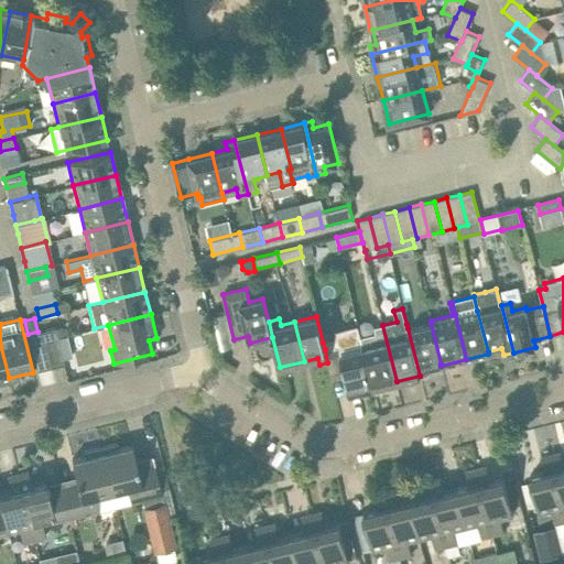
[(426,367),(441,364),(431,323),(408,328),(420,376),(429,373),(426,367)]
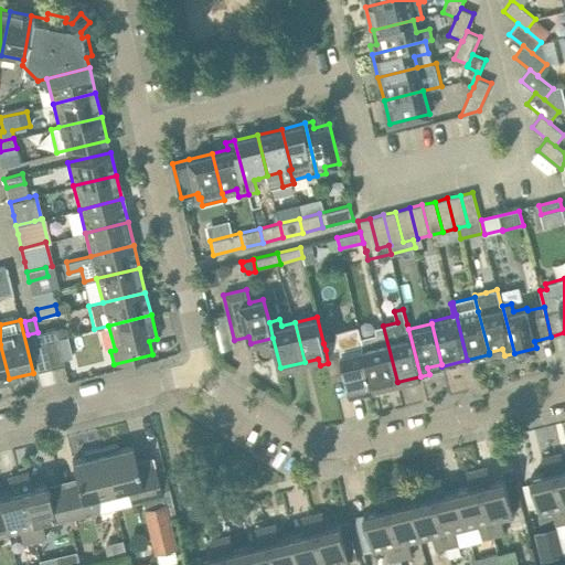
[(376,336),(362,339),(374,387),(397,382),(383,326),(375,328),(376,336)]
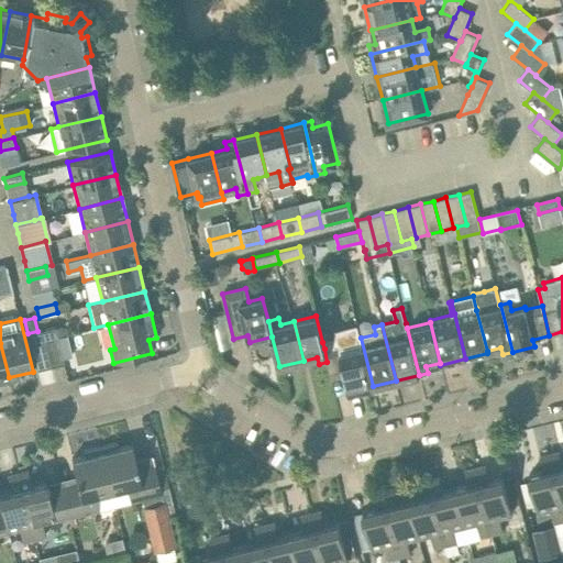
[(327,362),(331,378),(345,375),(346,381),(350,393),(373,386),(361,338),(360,338),(357,326),(334,331),(337,339),(322,342),(324,349),(327,362)]
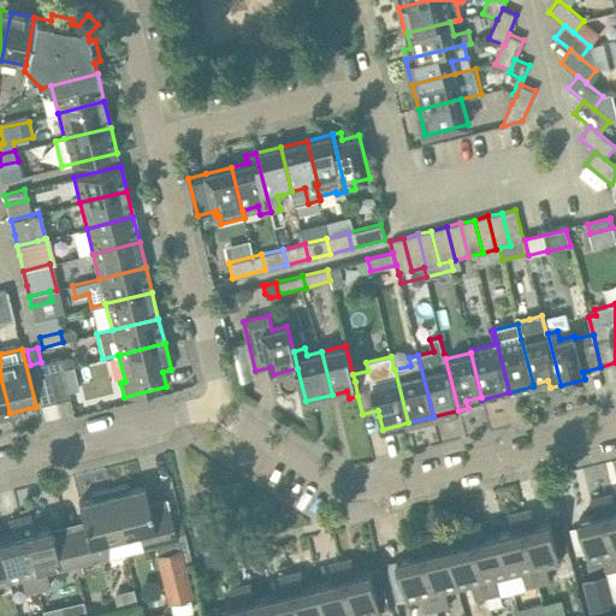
[(48,372),(63,368),(60,357),(41,362),(30,365),(40,406),(55,402),(48,372)]
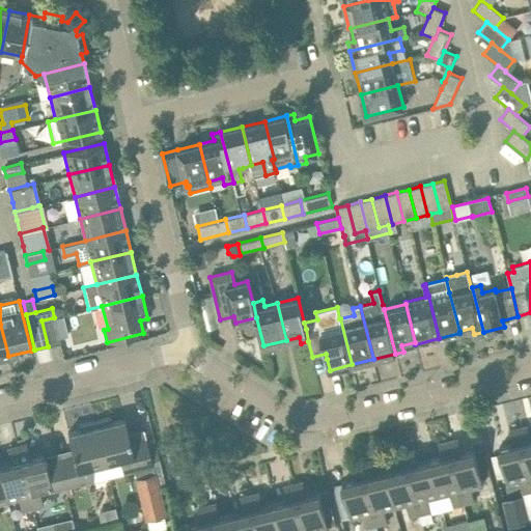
[(42,320),(48,346),(60,343),(54,317),(42,320)]
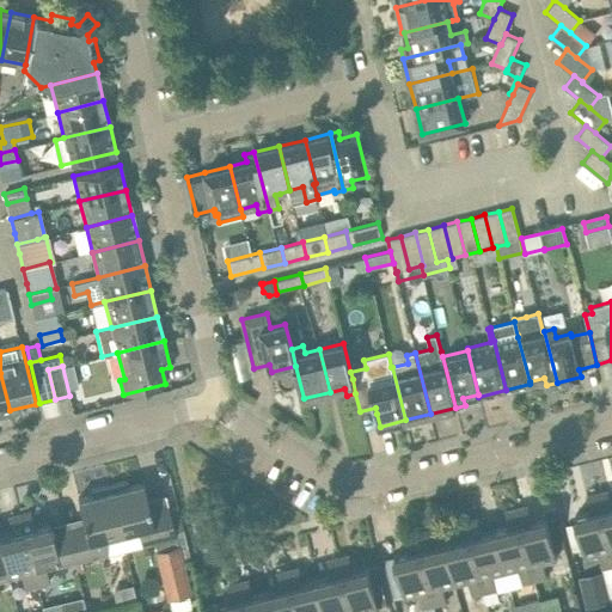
[(153,543),(161,577),(184,571),(167,505),(166,506),(167,507),(150,512),(142,483),(129,487),(128,482),(110,487),(126,550),(153,543)]
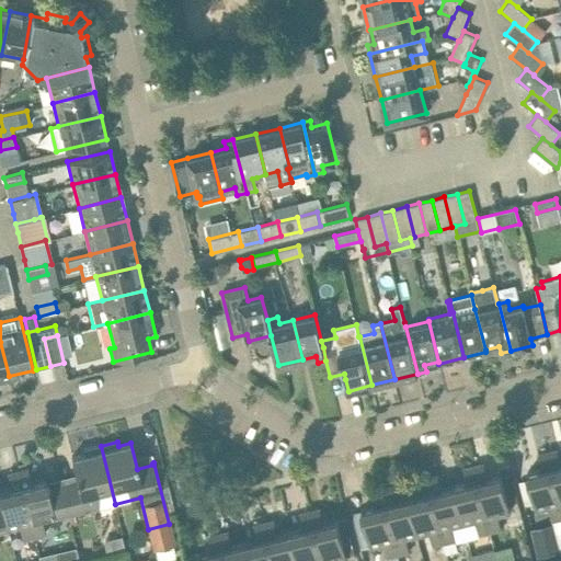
[(68,515),(115,504),(101,446),(83,450),(84,455),(71,458),(78,483),(61,488),(68,514),(68,515)]
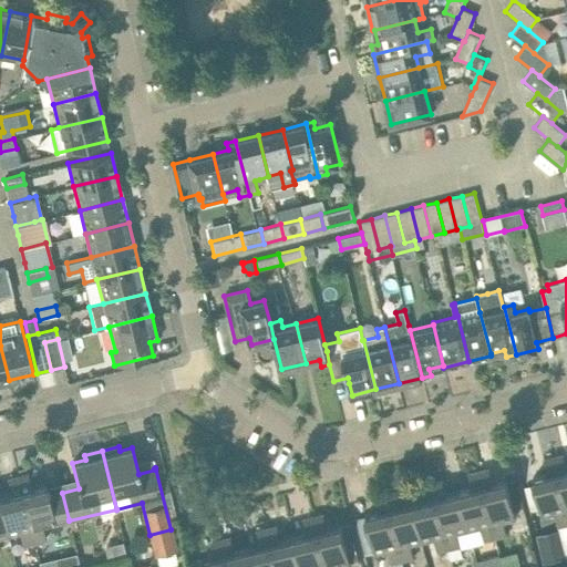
[(566,468),(563,454),(553,457),(566,514),(566,468)]
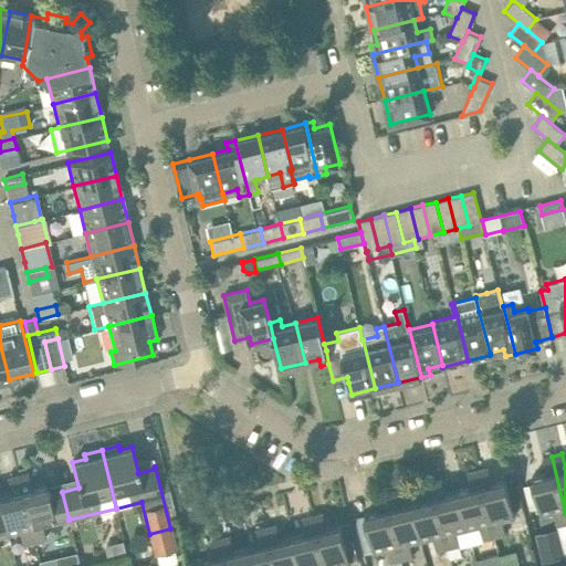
[(565,523),(565,513),(552,457),(544,458),(547,472),(532,477),(534,483),(523,486),(530,512),(541,510),(542,514),(554,511),(557,525),(565,523)]
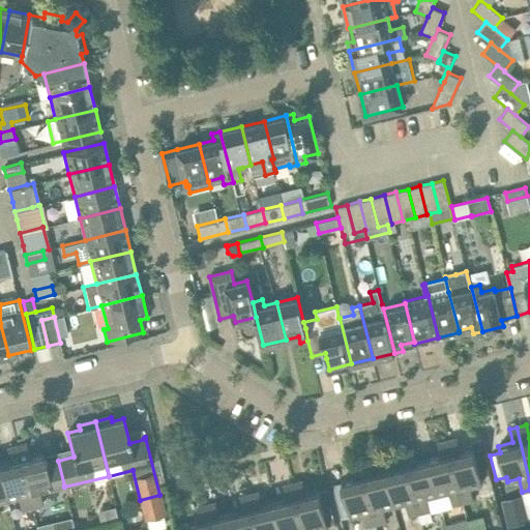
[(455,438),(448,440),(464,503),(474,500),(470,487),(482,483),(491,480),(483,449),(474,452),(473,448),(459,451),(455,438)]
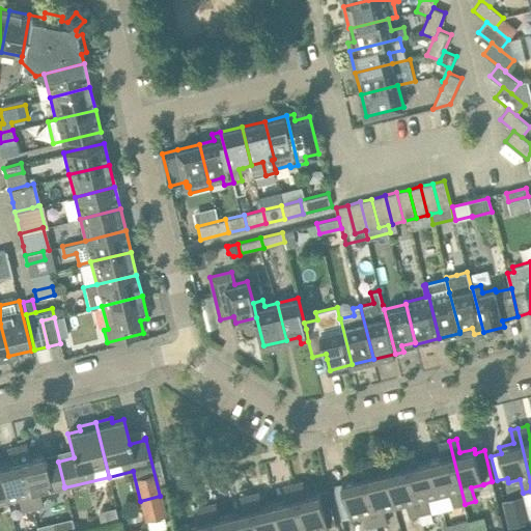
[(452,507),(465,504),(449,441),(440,443),(443,456),(430,459),(439,496),(449,494),(452,507)]
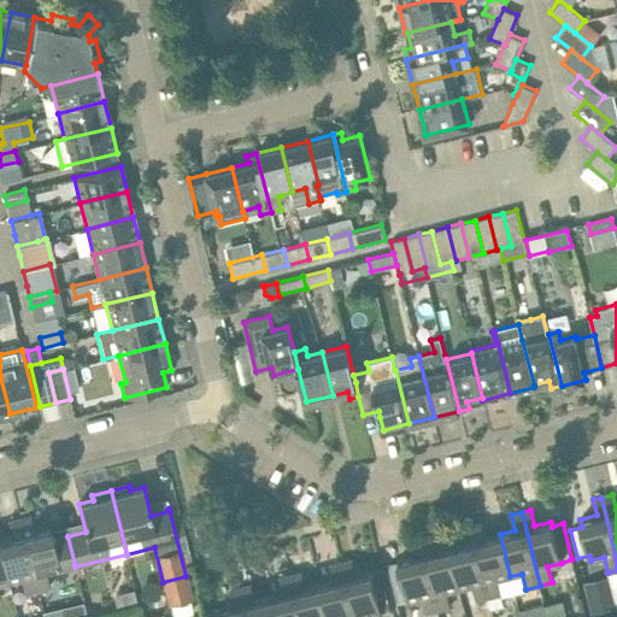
[(29,516),(19,518),(37,591),(51,587),(47,573),(75,565),(68,536),(53,540),(50,527),(33,532),(29,516)]
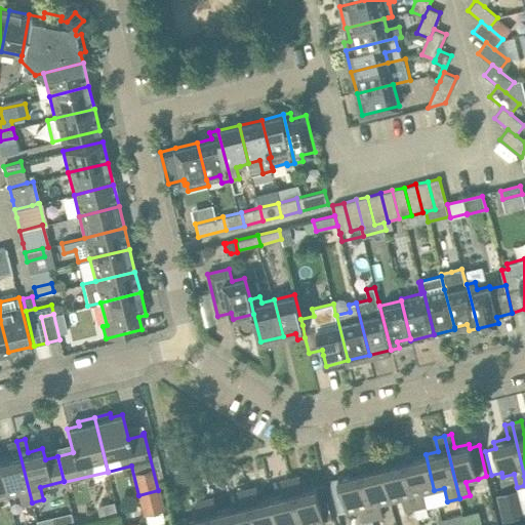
[(22,506),(32,502),(16,441),(8,443),(11,456),(0,458),(0,466),(7,495),(17,492),(22,506)]
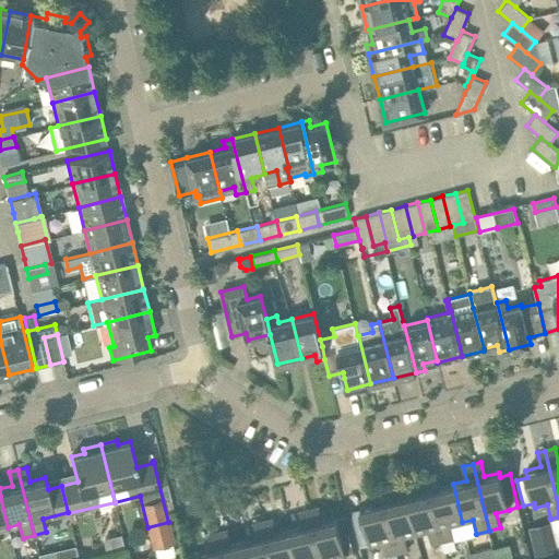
[(450,525),(462,522),(453,484),(438,487),(435,473),(426,475),(445,551),(455,549),(450,525)]
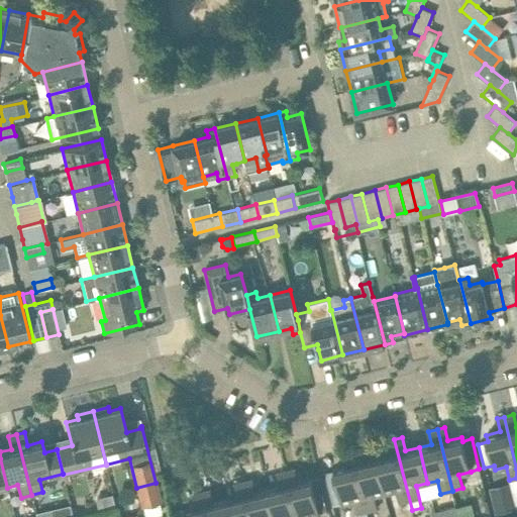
[(389,454),(376,458),(385,494),(395,491),(398,505),(401,504),(403,512),(412,510),(394,439),(386,441),(389,454)]
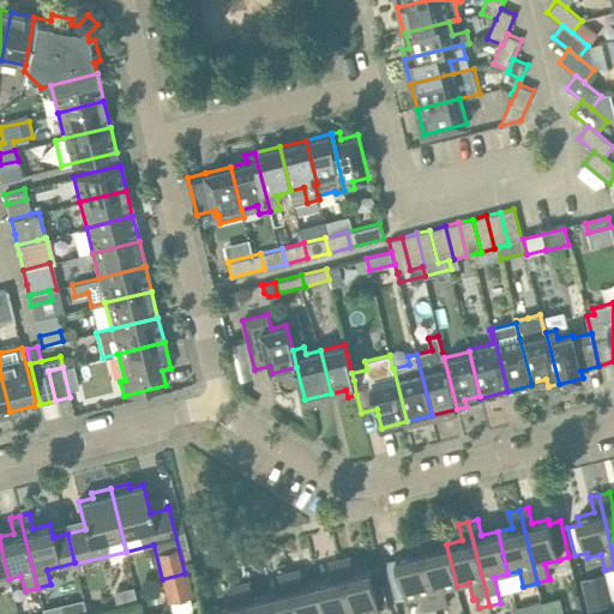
[(457,587),(446,545),(432,548),(427,533),(417,535),(435,608),(447,605),(444,590),(457,587)]
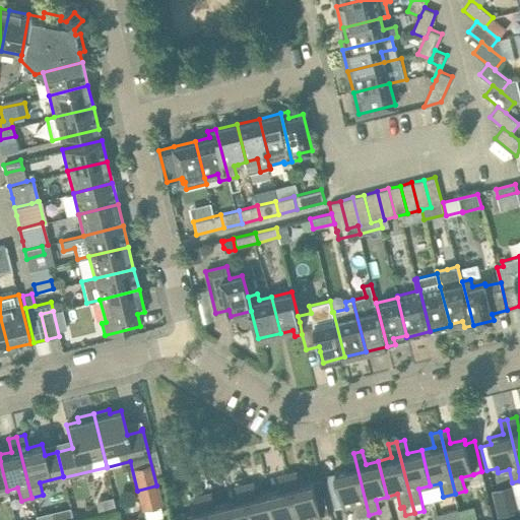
[(358,518),(369,515),(353,453),(345,455),(349,468),(335,471),(344,508),(354,505),(358,518)]
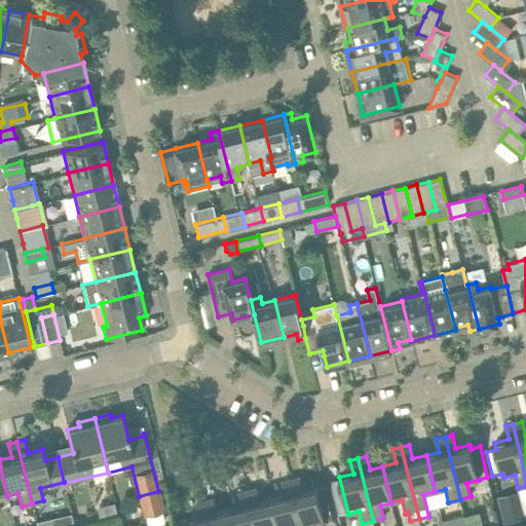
[(299,477),(291,479),(302,525),(313,525),(326,523),(325,523),(333,521),(325,487),(316,489),(316,487),(302,490),(299,477)]
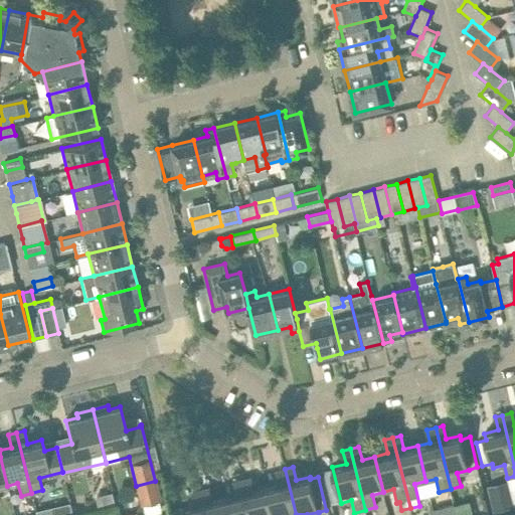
[(296,514),(285,469),(277,471),(280,484),(267,487),(274,514),(296,514)]
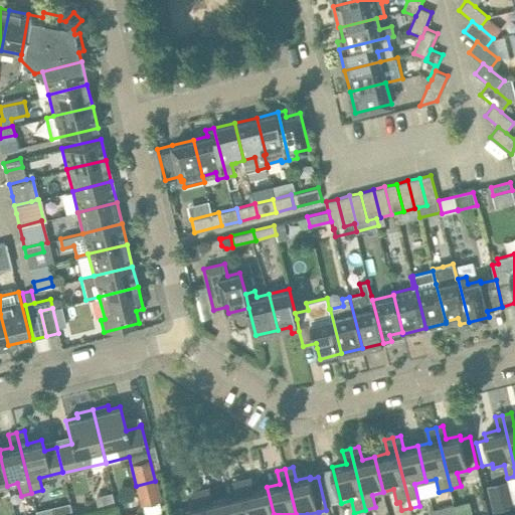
[(274,514),(267,487),(253,491),(250,478),(242,480),(250,514),(274,514)]
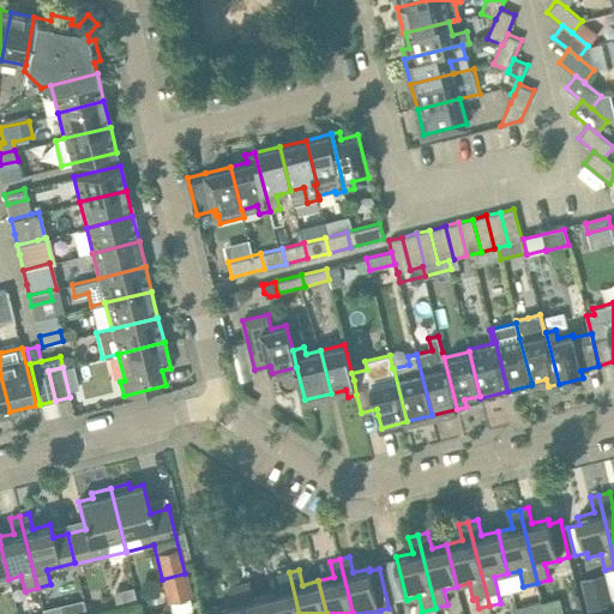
[(283,590),(268,594),(272,613),(299,613),(289,572),(280,575),(283,590)]
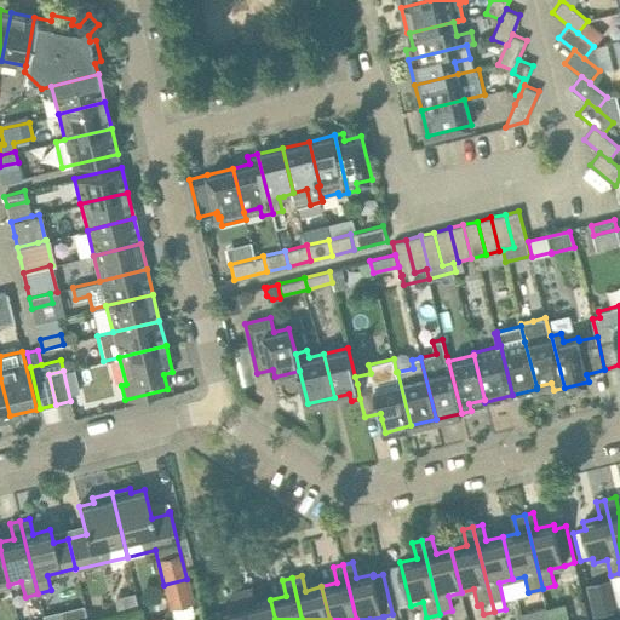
[(595,616),(619,609),(612,579),(586,585),(595,616)]
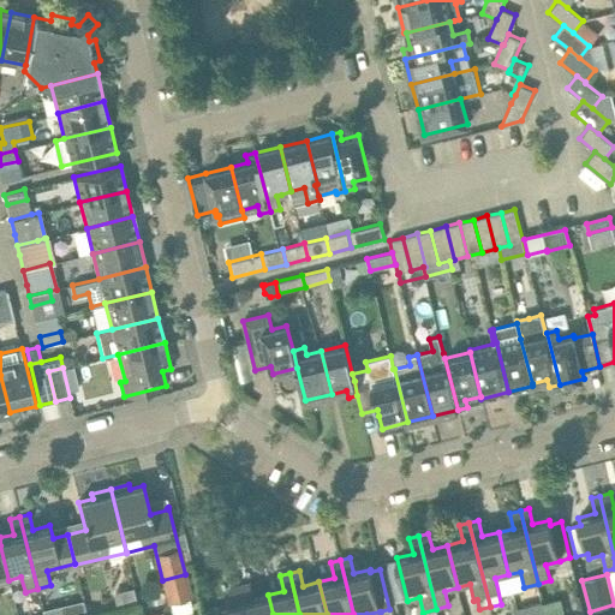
[(273,614),(268,595),(252,598),(249,583),(238,585),(245,614),(273,614)]
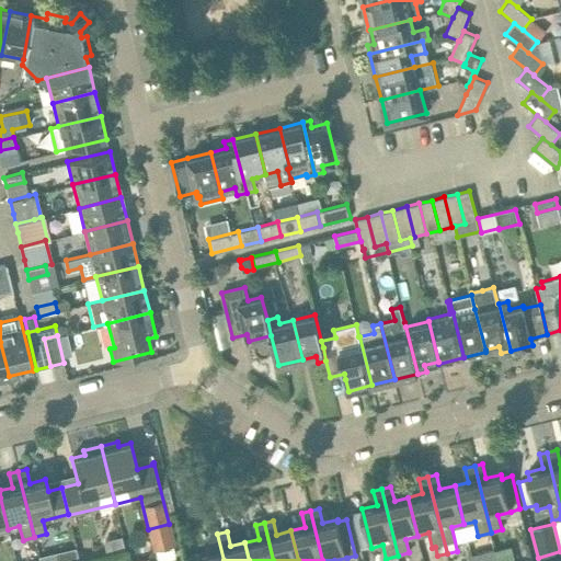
[(224,560),(217,534),(209,536),(213,550),(197,553),(199,560),(224,560)]
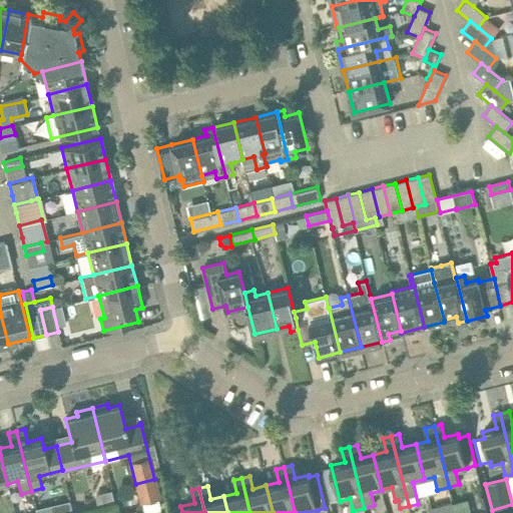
[(454,512),(452,503),(431,508),(432,512),(454,512)]
